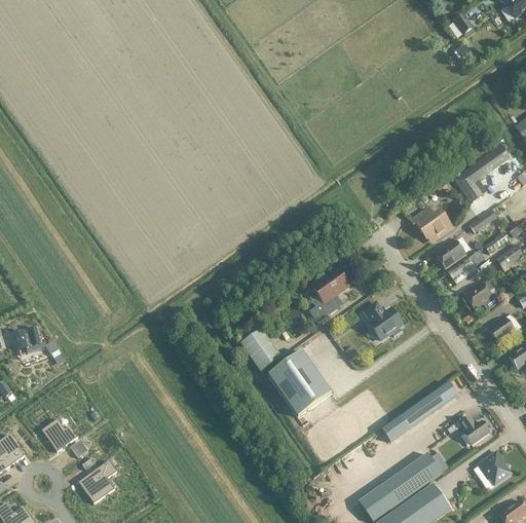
[(525,9),(525,0),(506,0),(509,3),(506,5),(516,17),(525,9)]
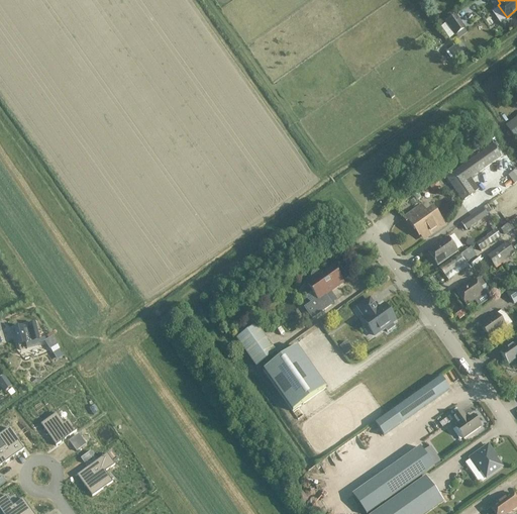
[(495,3),(490,7),(498,19),(504,15),(495,3)]
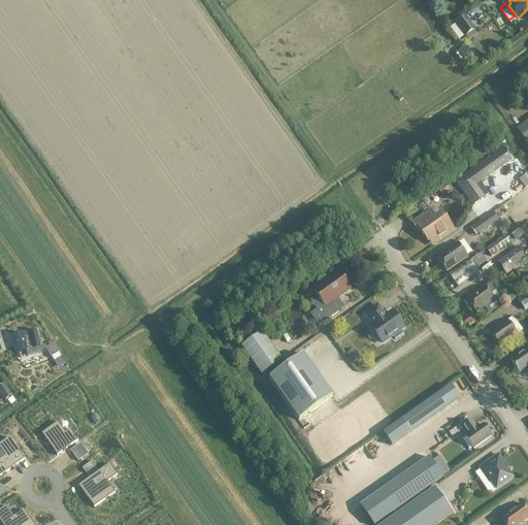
[(474,27),(465,13),(455,21),(464,34),(474,27)]
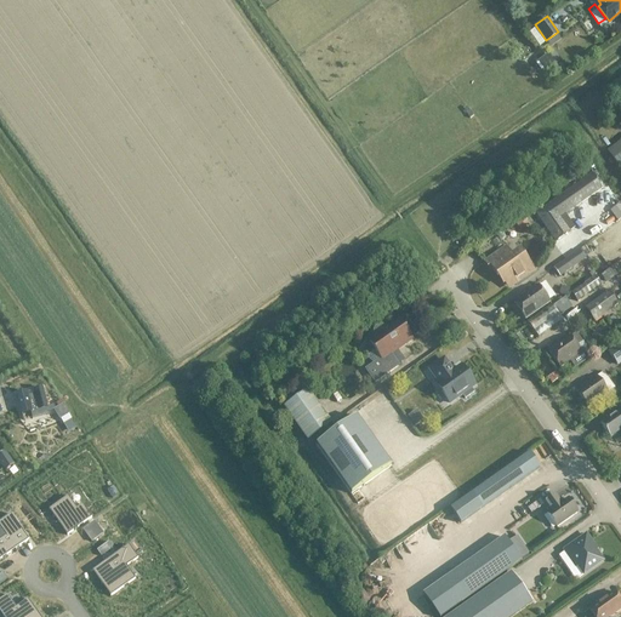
[(534,22),(527,26),(535,41),(542,39),(534,22)]
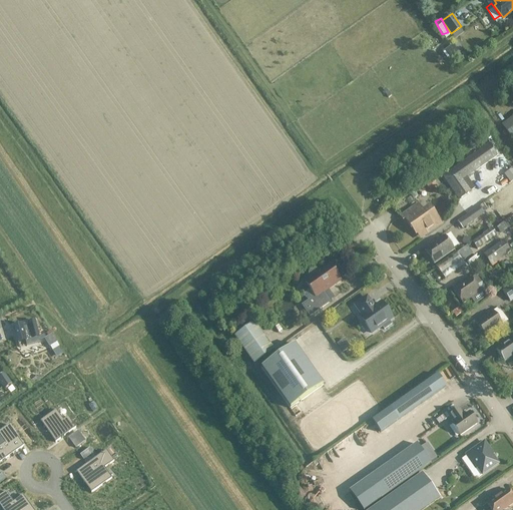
[(450,44),(443,49),(450,58),(456,53),(450,44)]
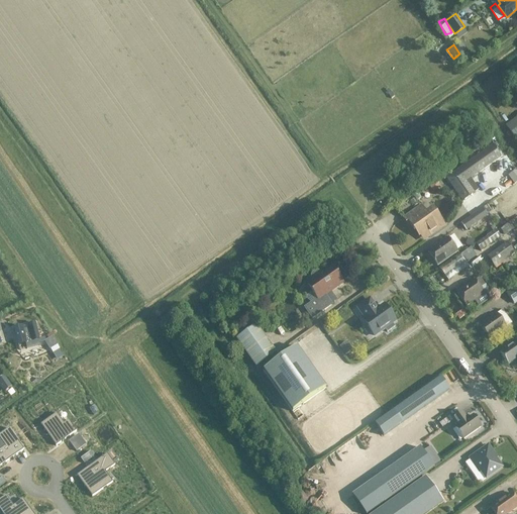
[(502,120),(507,117),(502,108),(497,110),(502,120)]
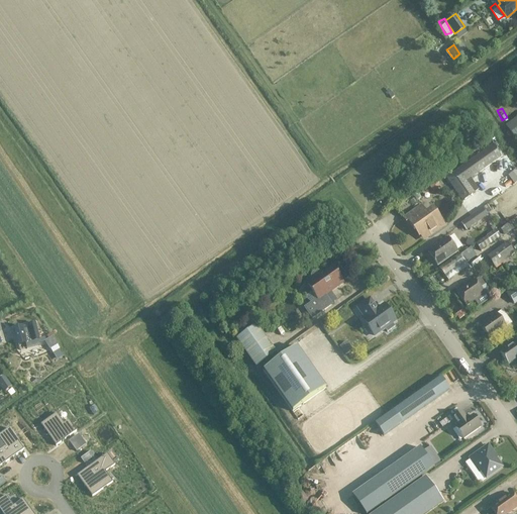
[(516,115),(506,124),(515,137),(516,135),(516,115)]
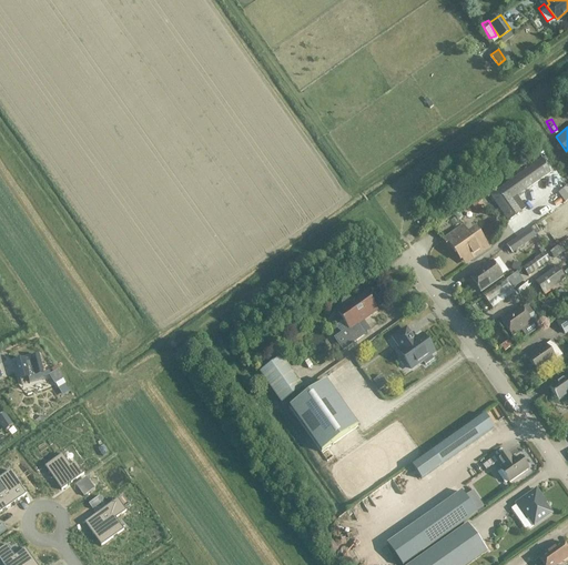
[(550,170),(541,158),(490,193),(508,219),(520,210),(511,197),(550,170)]
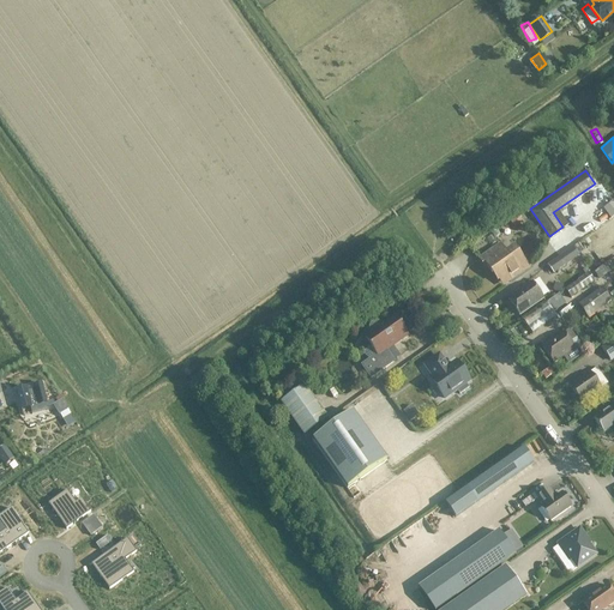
[(584,219),(594,230),(606,219),(596,209),(584,219)]
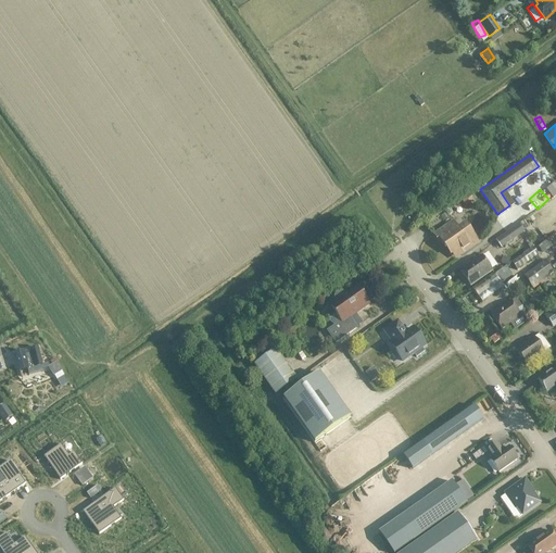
[(471,196),(468,190),(462,196),(465,201),(471,196)]
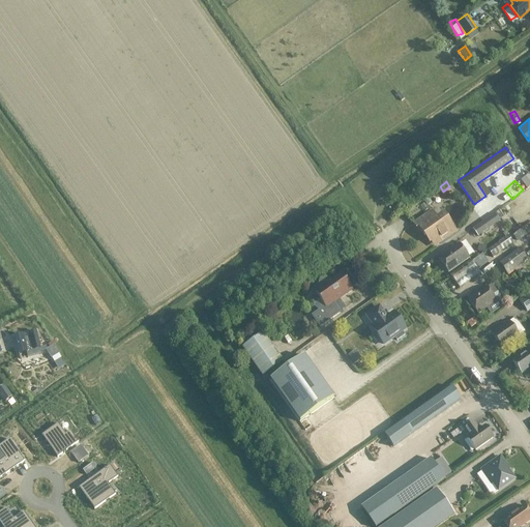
[(406,214),(412,208),(405,202),(400,208),(406,214)]
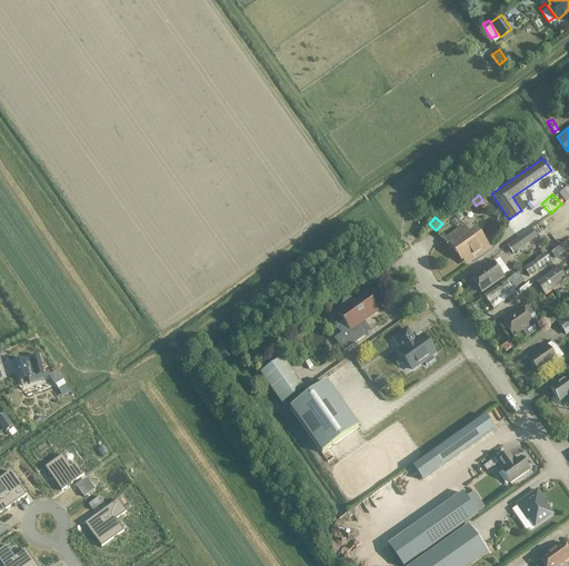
[(445,238),(450,246),(452,245),(456,249),(458,248),(462,256),(471,249),(476,255),(489,245),(486,239),(485,240),(479,234),(471,238),(462,226),(445,238)]
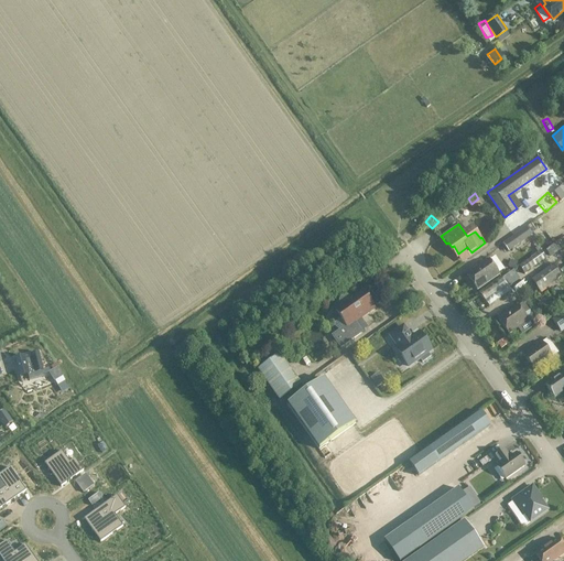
[(525,225),(503,241),(509,248),(520,240),(519,239),(530,232),(525,225)]
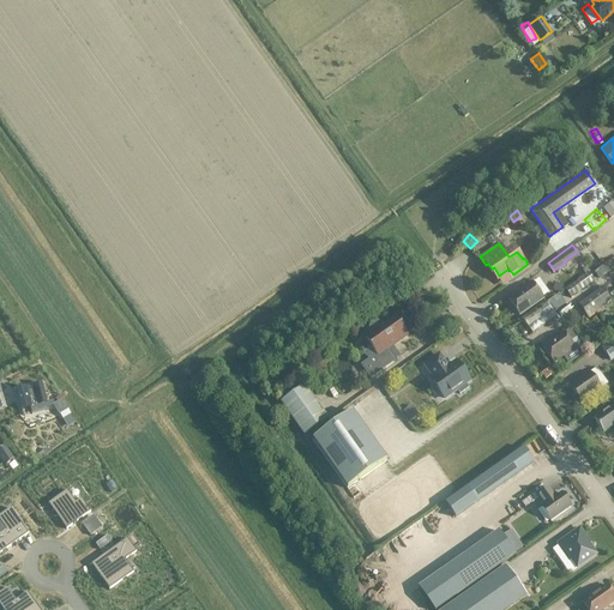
[(594,269),(599,276),(613,266),(613,257),(613,255),(594,269)]
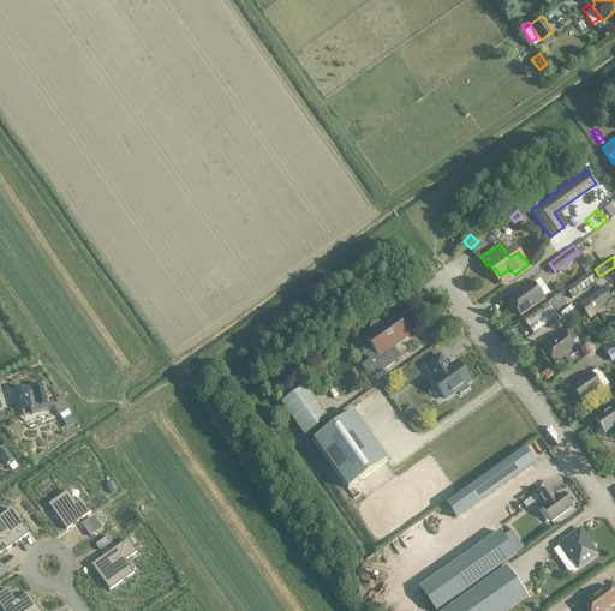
[(585,274),(566,287),(572,295),(591,282),(585,274)]
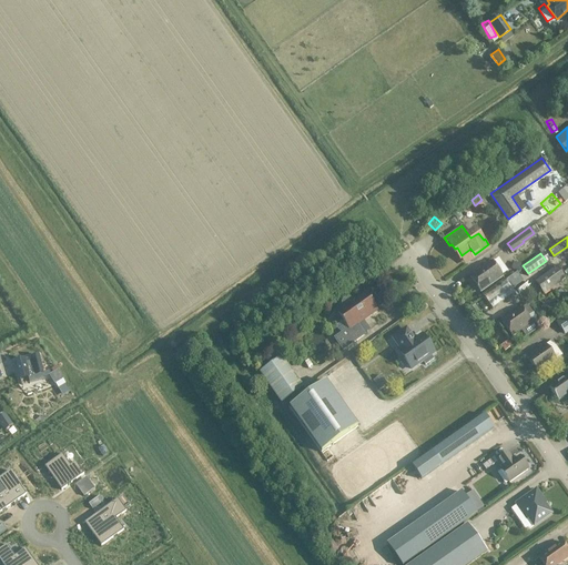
[(508,268),(499,254),(493,259),(501,272),(508,268)]
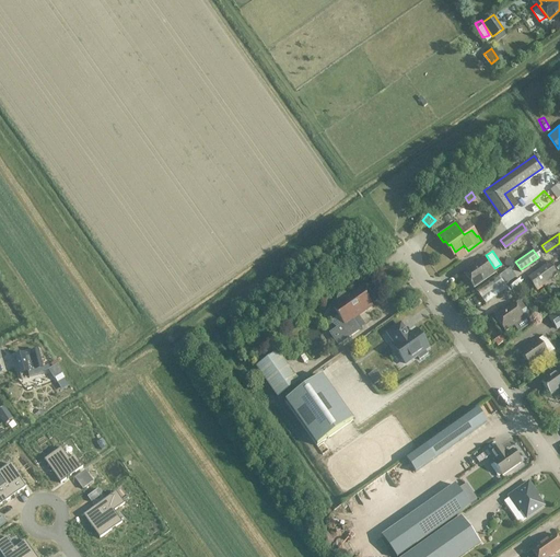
[(485,255),(464,270),(474,285),(494,270),(485,255)]
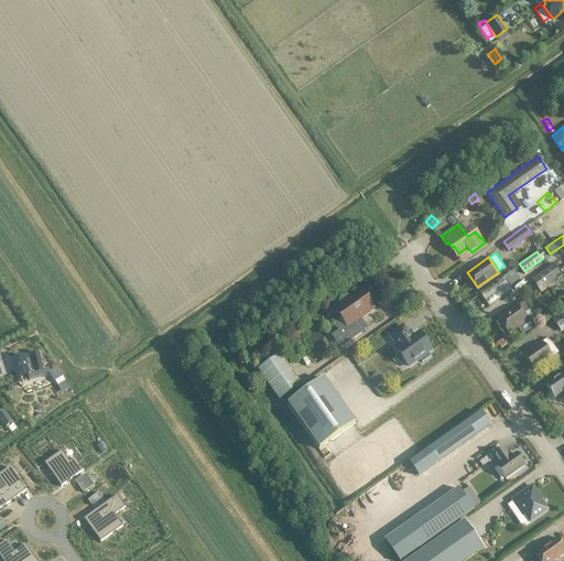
[(553,262),(531,278),(540,289),(561,273),(553,262)]
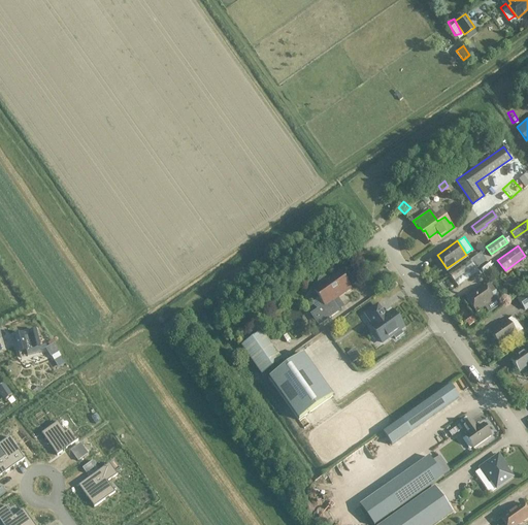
[(310,312),(319,323),(339,308),(331,297),(339,291),(340,292),(350,286),(340,271),(332,276),(330,274),(328,276),(327,275),(325,274),(323,274),(319,276),(318,279),(318,282),(319,283),(317,285),(323,293),(320,296),(324,302),(310,312)]
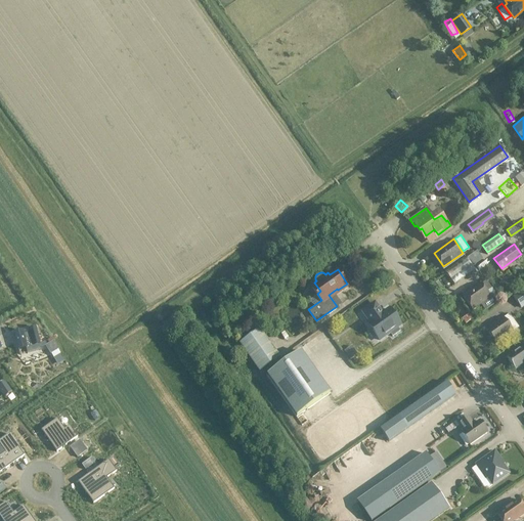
[(447,280),(442,273),(438,276),(443,284),(447,280)]
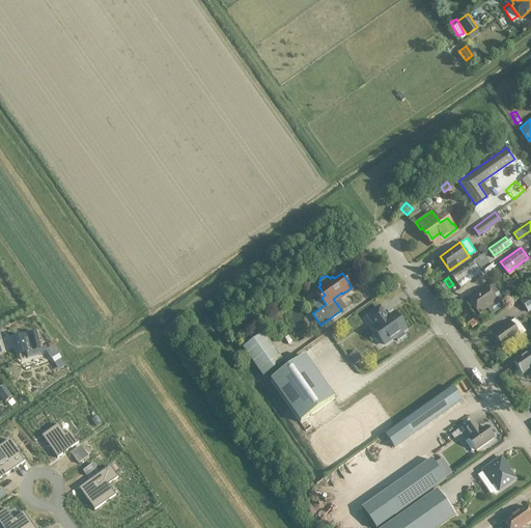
[(497,299),(486,285),(469,298),(479,312),(497,299)]
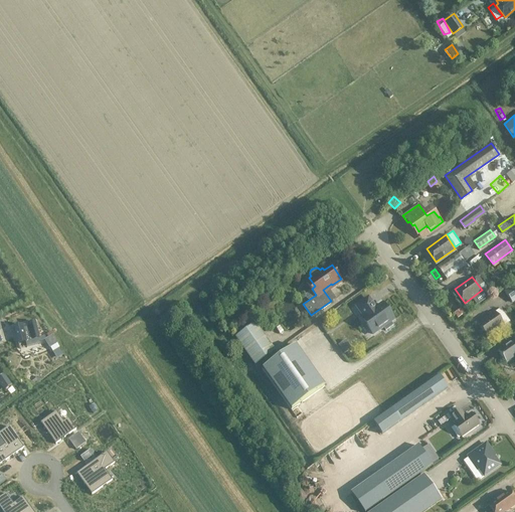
[(512,300),(514,297),(514,281),(504,289),(512,300)]
